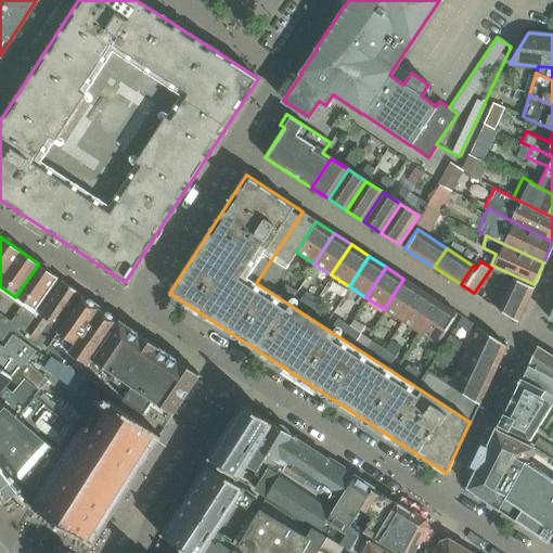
[(58,277),(46,269),(16,310),(9,321),(25,332),(38,312),(35,310),(58,277)]
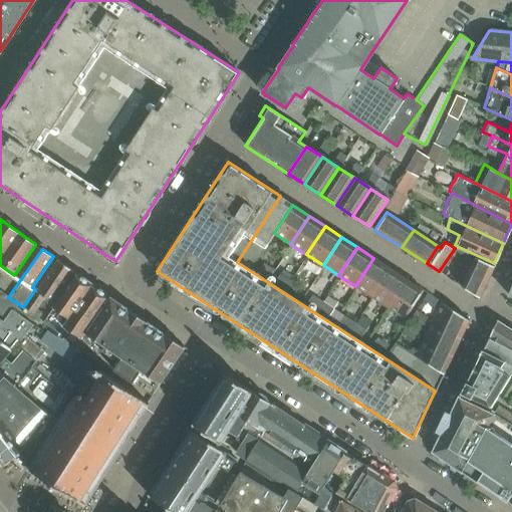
[(475,256),(461,285),(478,297),(494,265),(475,256)]
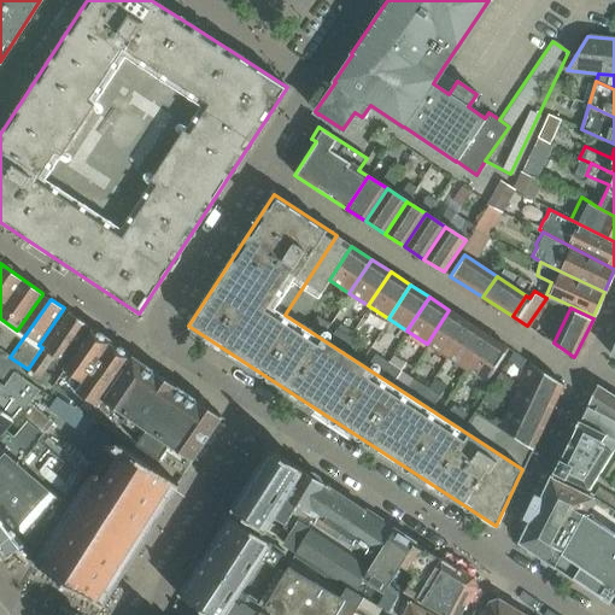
[(427,344),(446,356),(468,322),(449,310),(427,344)]
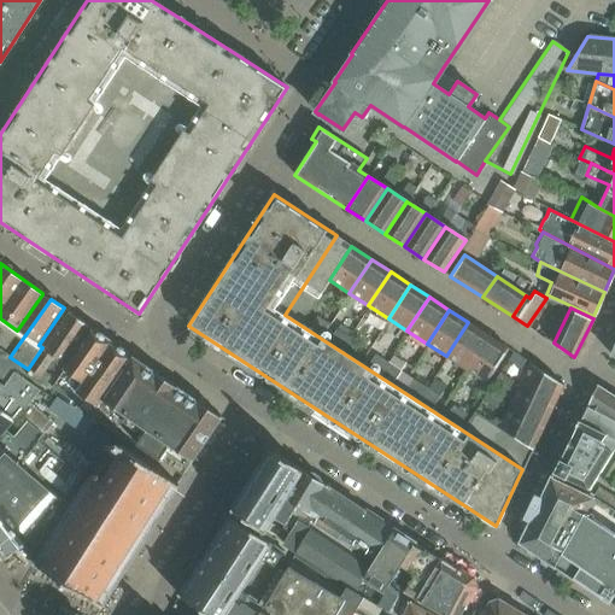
[(68,311),(42,347),(28,369),(24,374),(48,388),(51,386),(56,379),(42,370),(53,356),(62,362),(87,324),(68,311)]
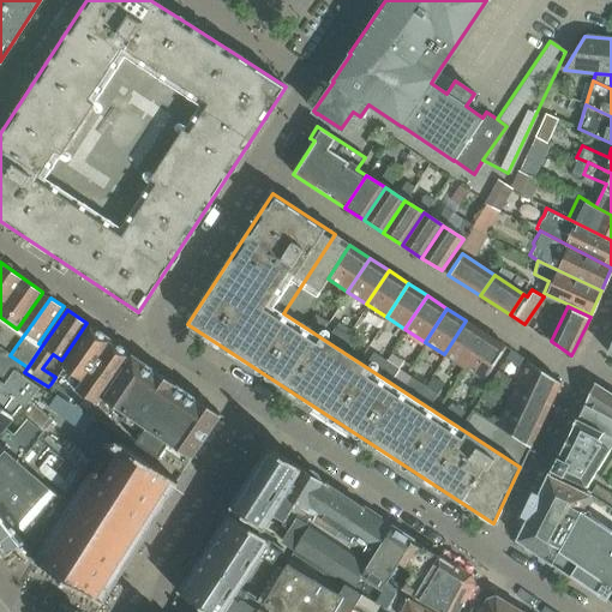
[(485,334),(466,321),(444,354),(463,367),(485,334)]
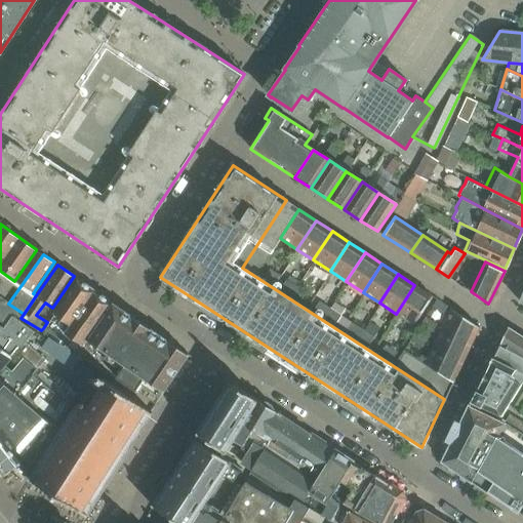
[(47,322),(43,328),(59,338),(93,289),(78,278),(47,322)]
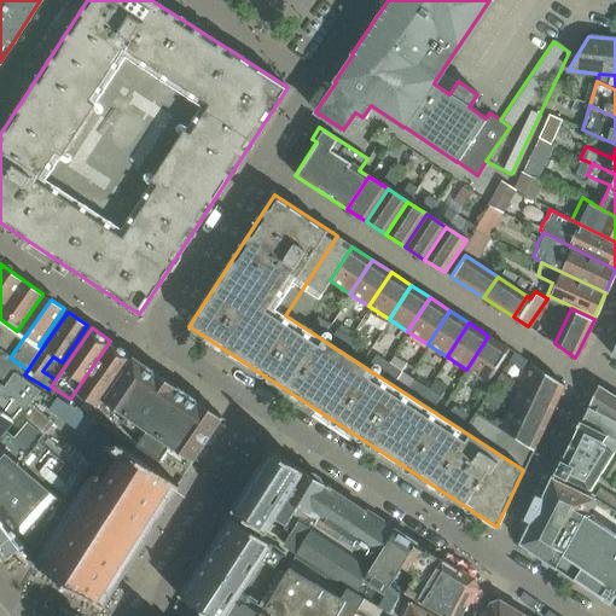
[(488,336),(466,370),(486,383),(509,348),(488,336)]
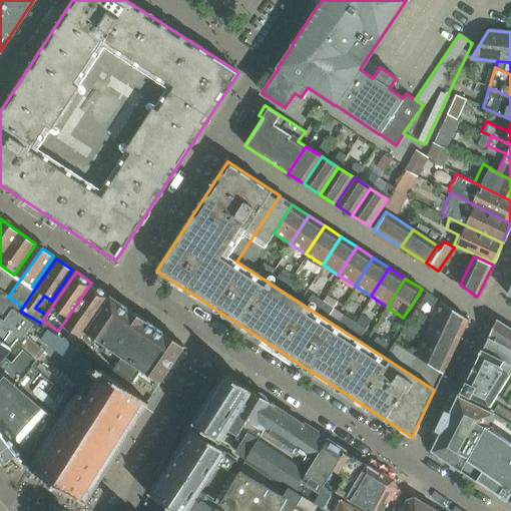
[(110,296),(91,283),(87,290),(58,331),(56,334),(75,347),(83,337),(110,296)]
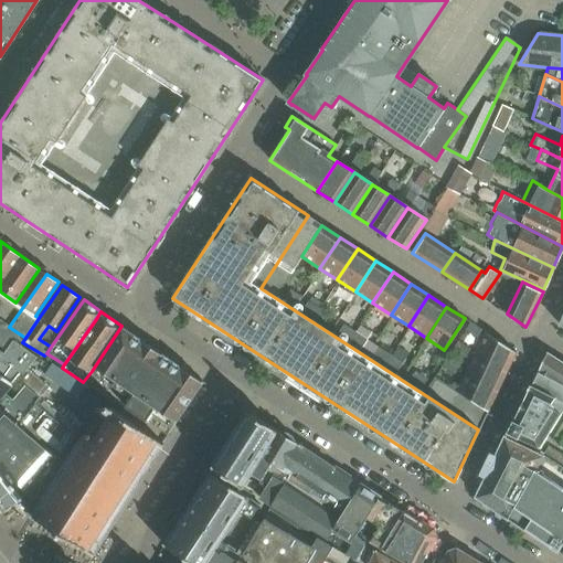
[(479,339),(474,351),(506,371),(514,351),(469,321),(464,329),(479,339)]
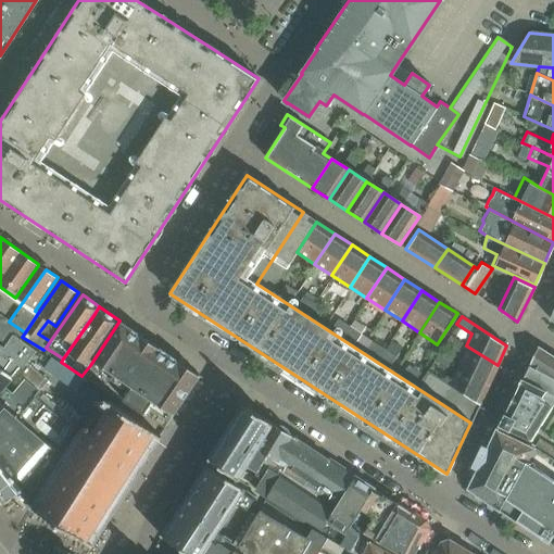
[(199,376),(120,320),(90,365),(82,376),(102,390),(104,387),(163,427),(199,376)]
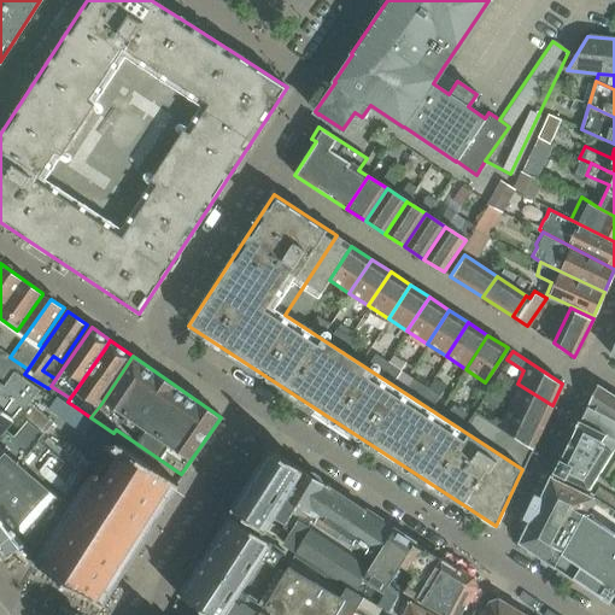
[(0,435),(5,431),(13,421),(39,390),(12,370),(1,386),(0,385),(0,435)]
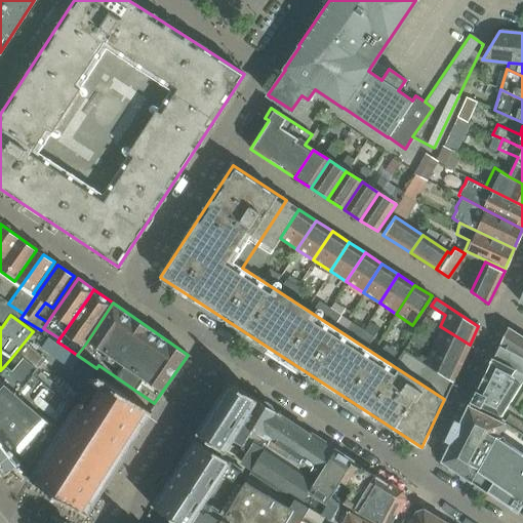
[(470,345),(440,326),(432,344),(461,362),(470,345)]
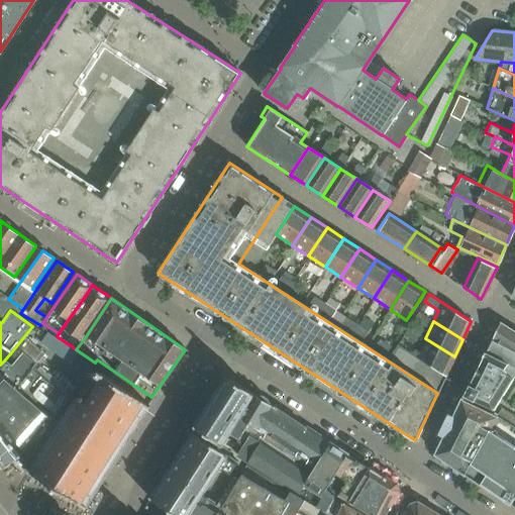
[(514,351),(514,330),(500,321),(491,339),(514,351)]
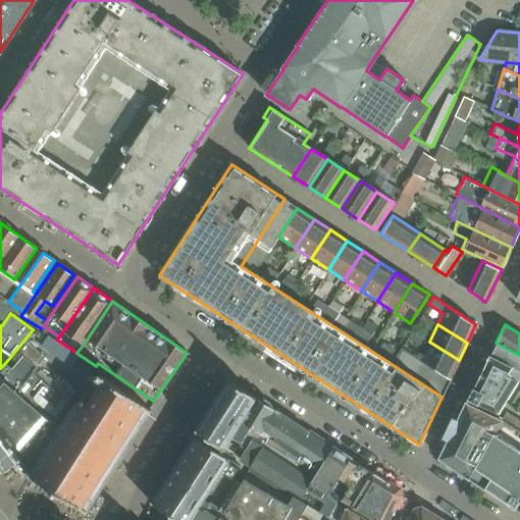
[(56,341),(52,347),(73,362),(72,362),(70,366),(87,378),(95,368),(78,356),(56,341)]
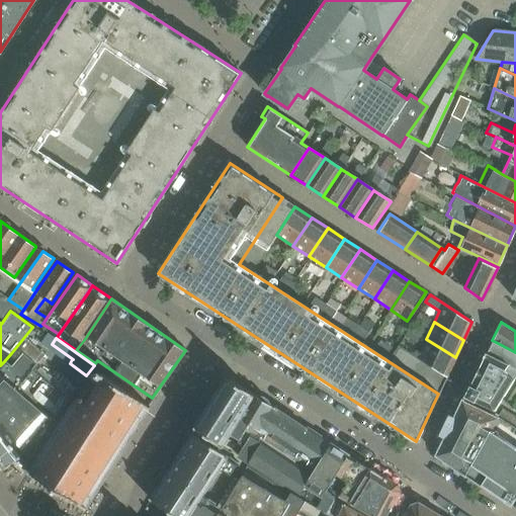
[(418,357),(446,375),(455,357),(426,339),(418,357)]
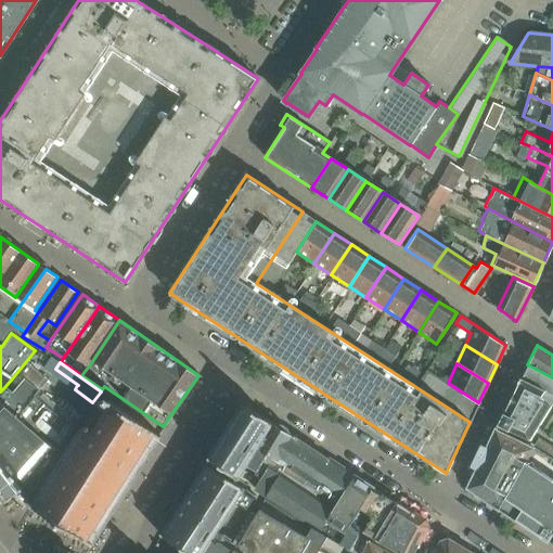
[(552,400),(552,377),(527,364),(498,424),(529,439),(552,400)]
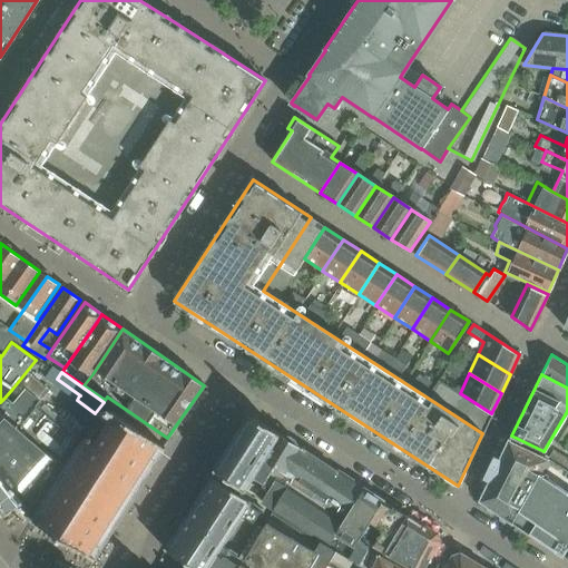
[(0,443),(35,403),(35,402),(38,399),(25,389),(12,404),(5,398),(0,402),(0,443)]
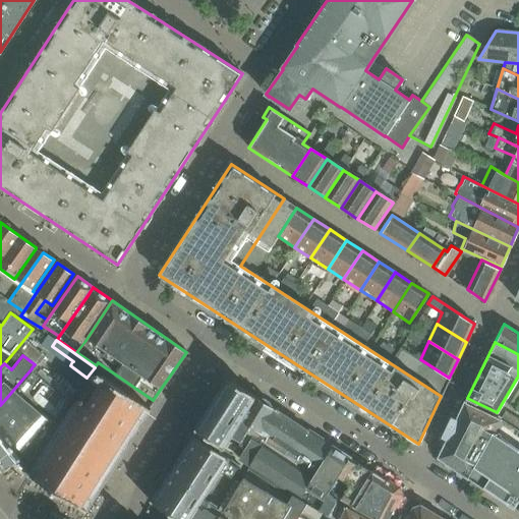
[(68,399),(33,369),(31,371),(0,405),(0,438),(17,461),(52,420),(50,419),(68,399)]
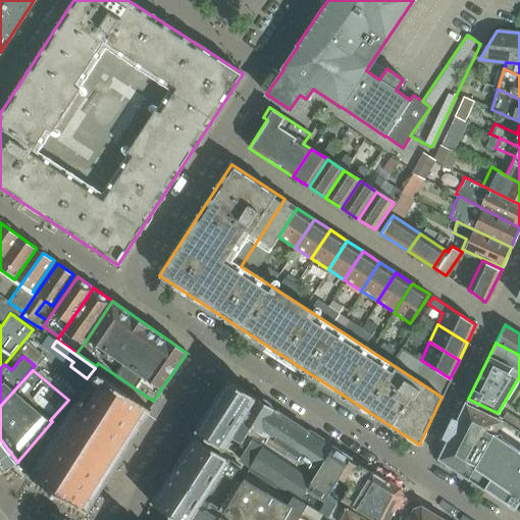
[(72,408),(29,477),(84,512),(150,409),(101,374),(72,408)]
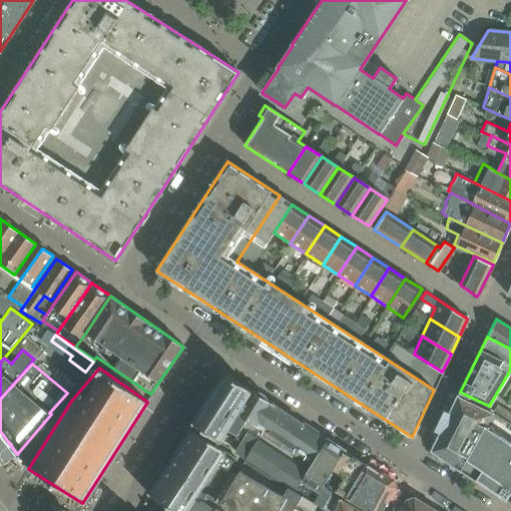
[(308,510),(313,504),(287,489),(283,495),(239,470),(235,476),(228,472),(236,459),(216,445),(227,429),(250,391),(225,375),(211,396),(193,424),(210,436),(208,439),(191,427),(147,493),(173,510),(172,510),(308,510)]
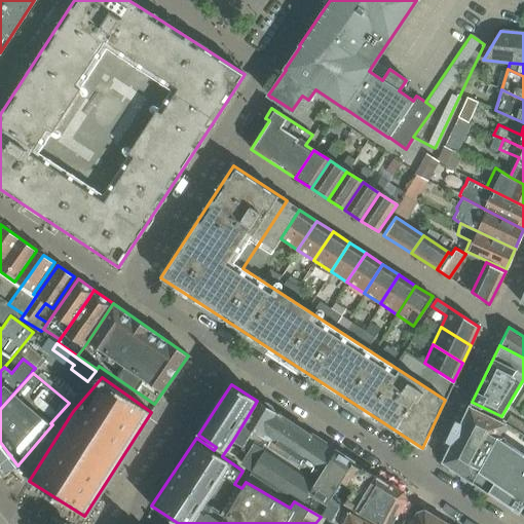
[(276,412),(257,401),(233,440),(250,449),(240,462),(251,470),(249,473),(294,501),(321,517),(331,498),(342,479),(352,461),(276,412)]
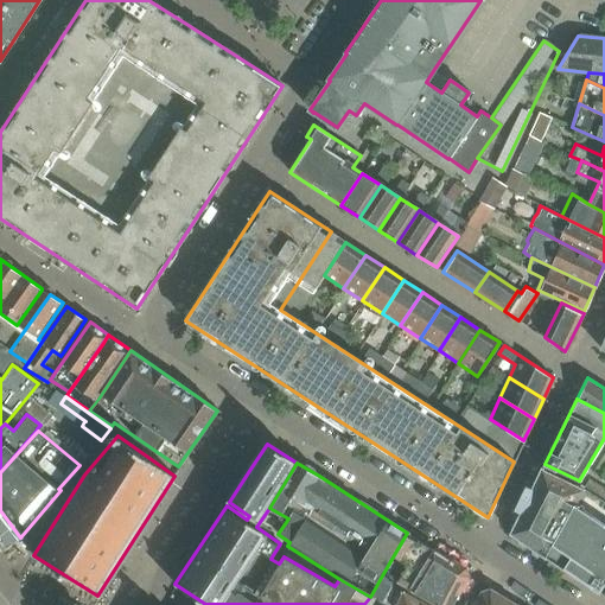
[(545,556),(581,488),(542,469),(511,533),(545,556)]
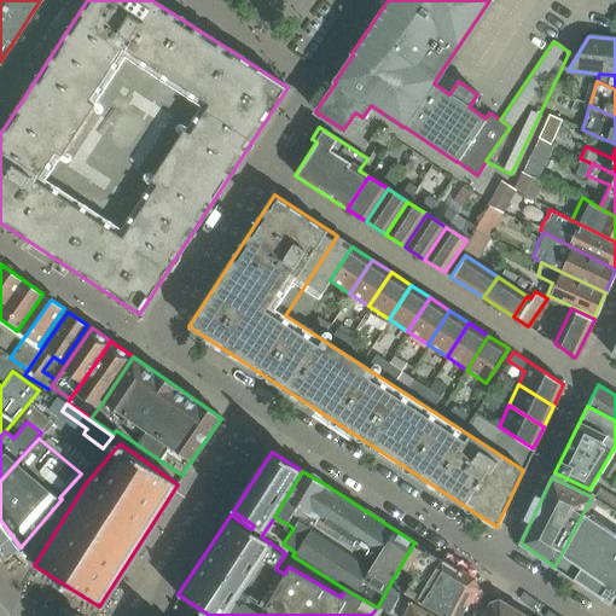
[(599,486),(592,497),(600,501),(608,490),(599,486)]
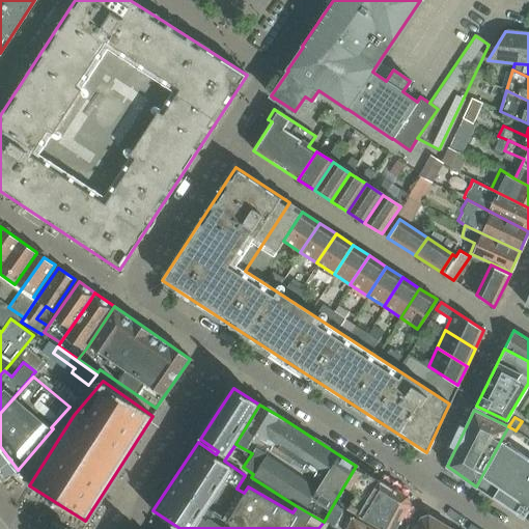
[(523,436),(528,426),(522,421),(516,430),(521,435),(523,436)]
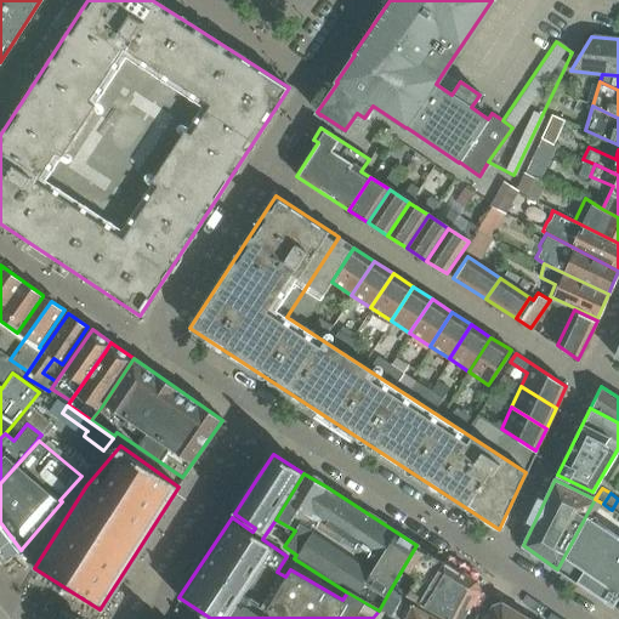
[(612,605),(618,592),(618,533),(589,514),(557,569),(612,605)]
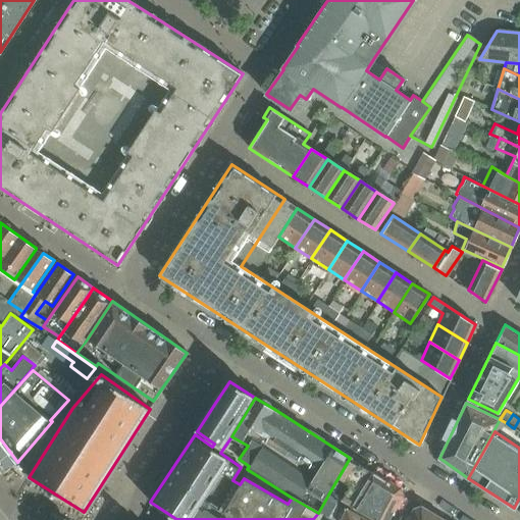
[(399,487),(350,458),(340,475),(351,482),(350,483),(393,510),(401,495),(399,487)]
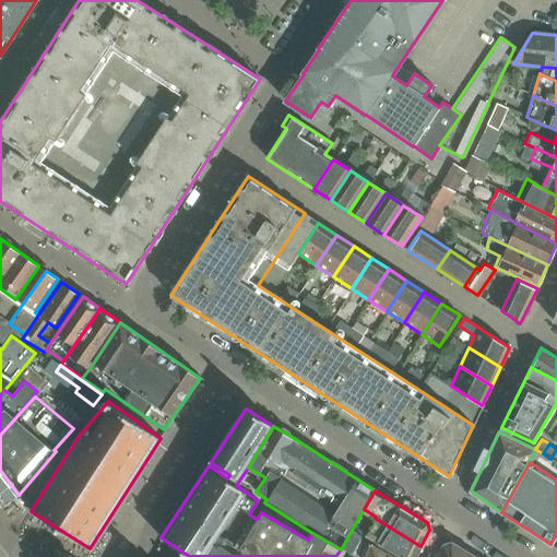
[(376,517),(364,509),(352,530),(401,556),(415,556),(421,546),(375,518),(376,517)]
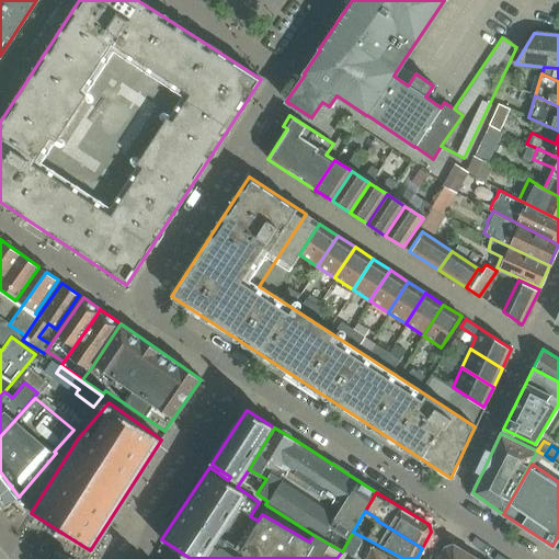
[(402,558),(353,532),(342,551),(356,558),(402,558)]
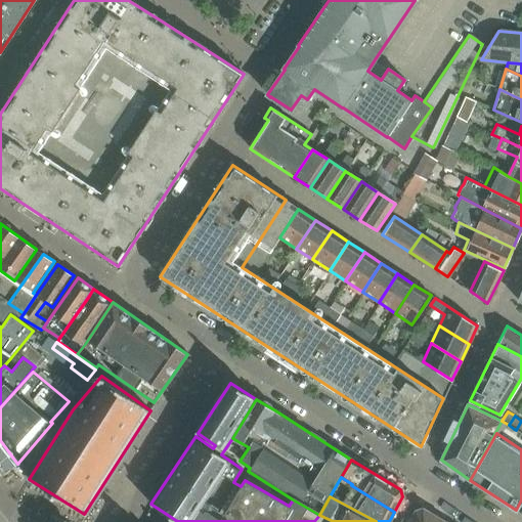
[(443,521),(444,521),(422,509),(416,511),(409,521),(443,521)]
